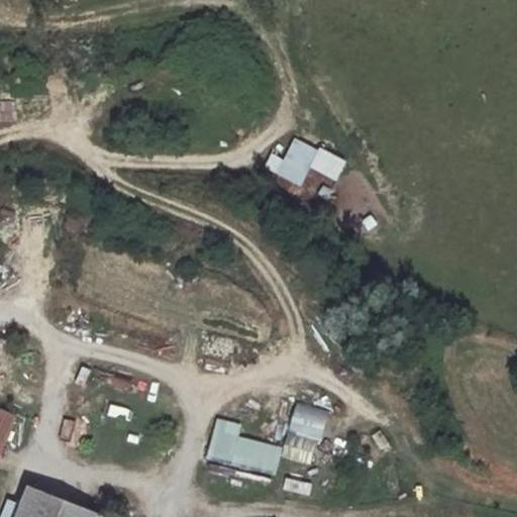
[(308,173),(335,185),(345,164),(292,140),(276,177),(301,188),(308,173)]
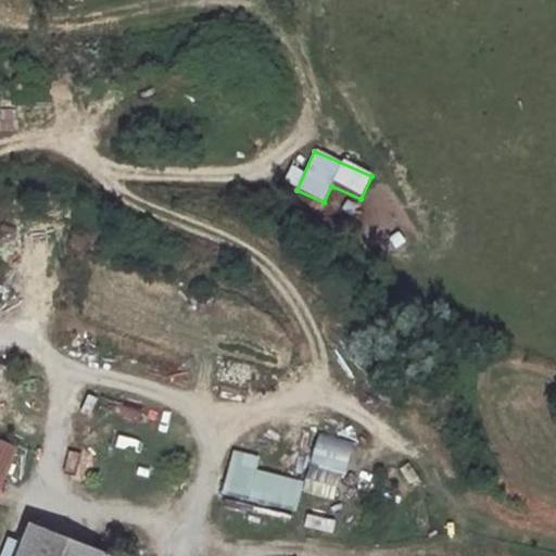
[(318,434),(310,468),(344,477),(353,443),(318,434)]
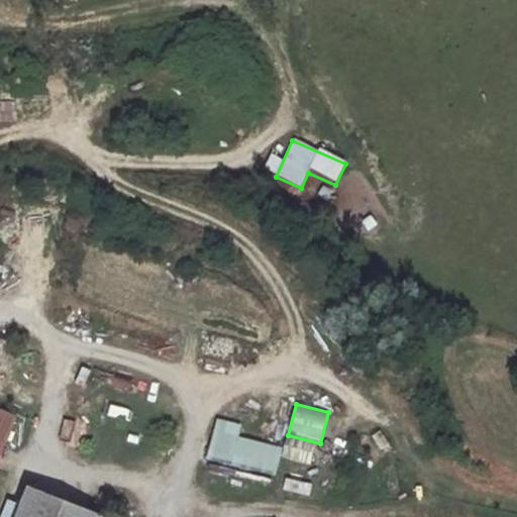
[(271,492),(280,447),(238,439),(241,425),(215,420),(203,478),(271,492)]
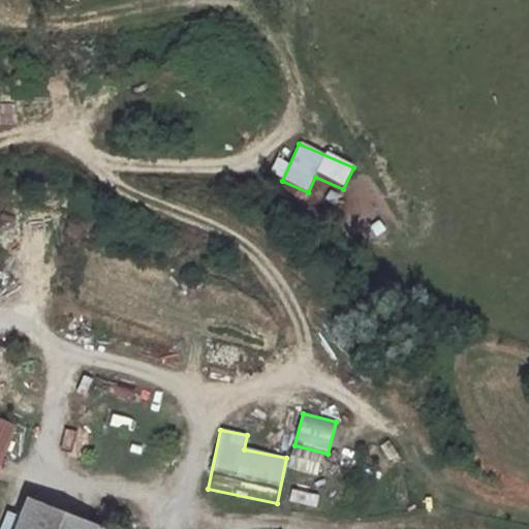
[(0,479),(14,438),(0,432),(0,479)]
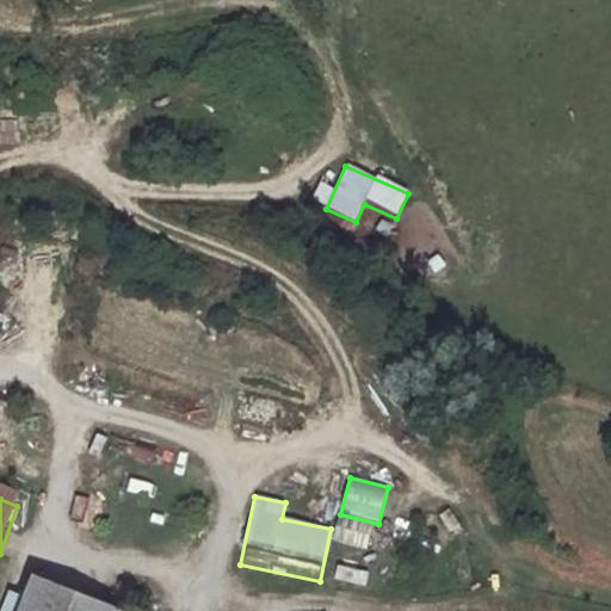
[(365,587),(368,572),(337,567),(334,581),(365,587)]
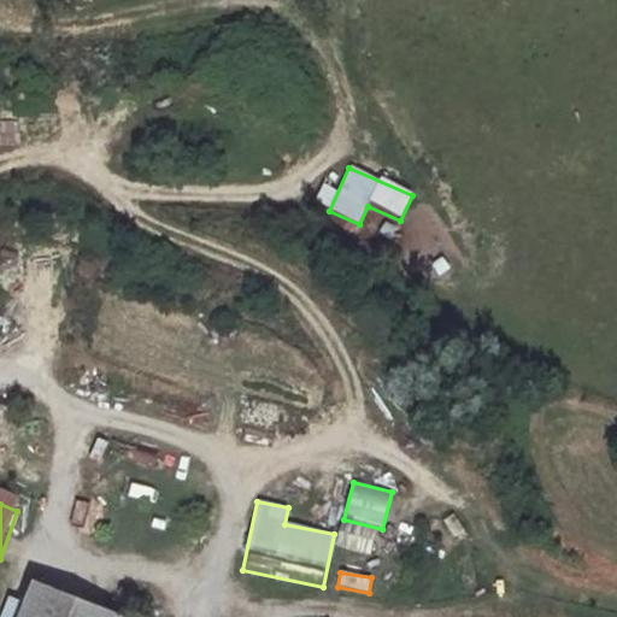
[(109,616),(21,589),(13,615),(21,616),(109,616)]
